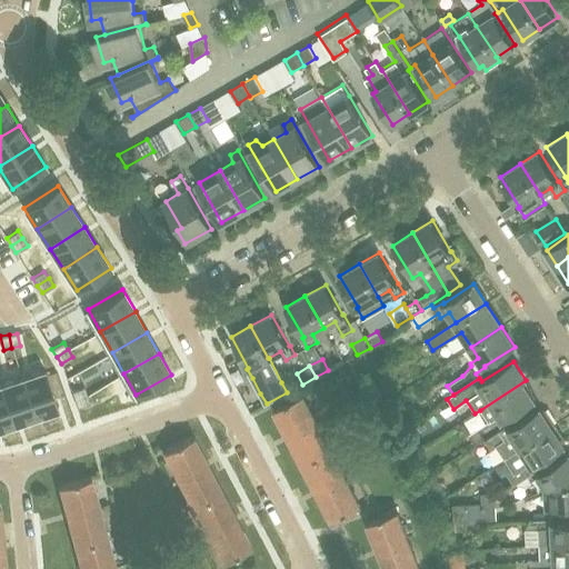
[(45,369),(22,377),(36,416),(58,408),(45,369)]
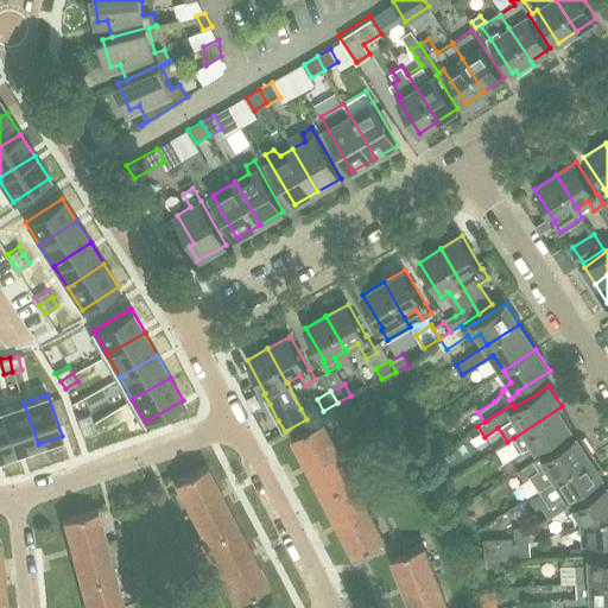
[(24,403),(1,411),(14,451),(38,444),(24,403)]
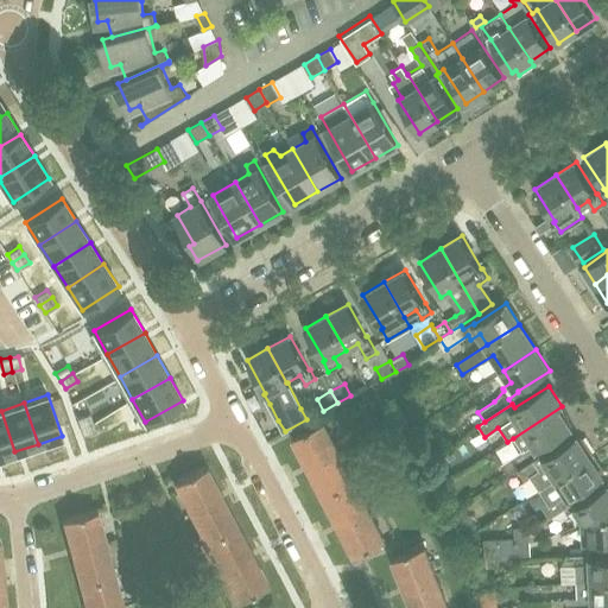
[(562,406),(513,438),(521,451),(501,463),(508,475),(540,454),(538,450),(571,429),(568,425),(572,422),(562,406)]
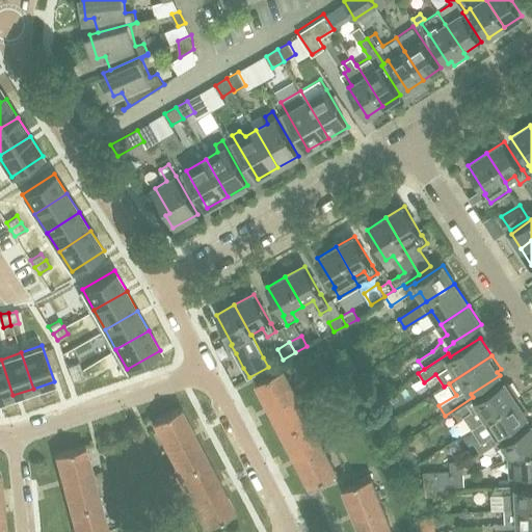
[(1,360),(0,360),(0,399),(12,395),(1,360)]
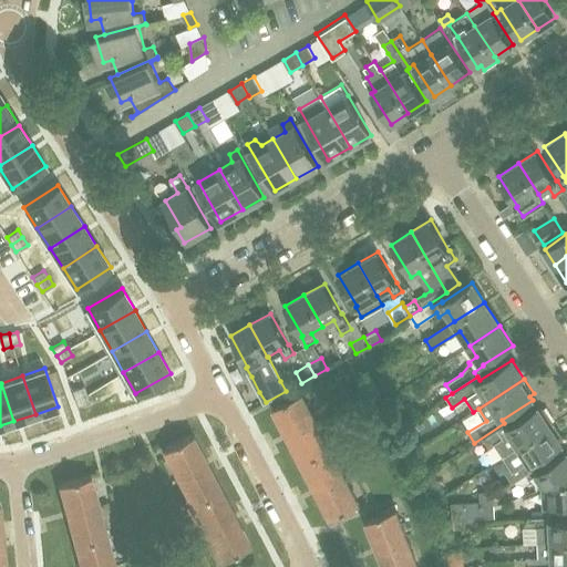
[(84,385),(72,390),(74,398),(88,393),(84,385)]
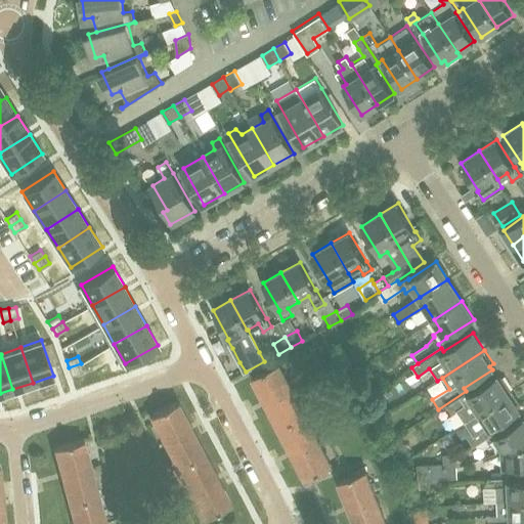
[(81,363),(69,367),(72,376),(83,372),(81,363)]
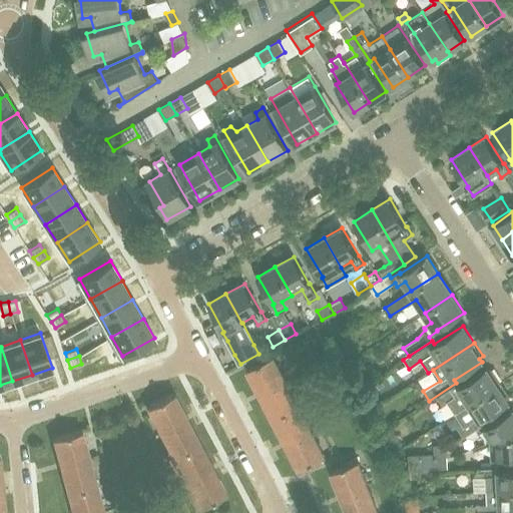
[(274,419),(300,406),(273,356),(247,369),(274,419)]
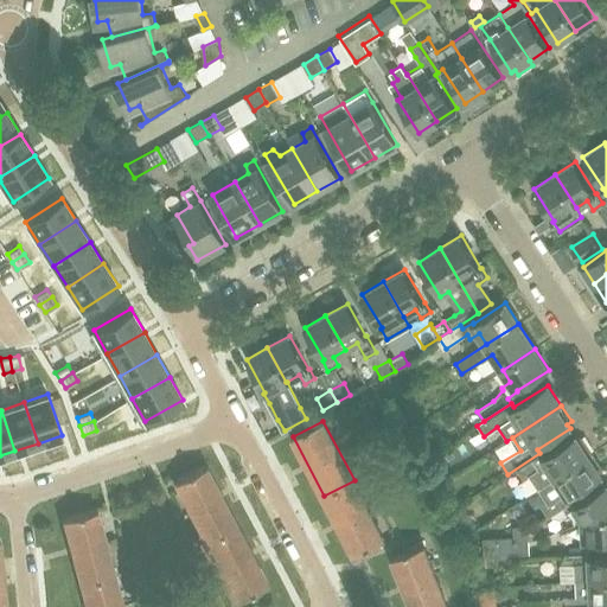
[(538,489),(593,453),(582,438),(577,440),(575,436),(543,457),(541,453),(518,467),(525,478),(530,474),(538,489)]
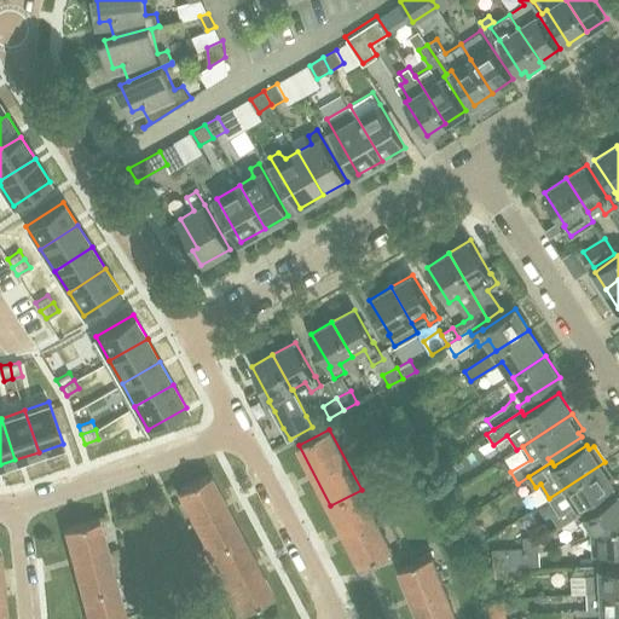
[(583,512),(580,508),(614,486),(611,481),(615,479),(605,462),(549,498),(560,514),(554,518),(560,526),(583,512)]
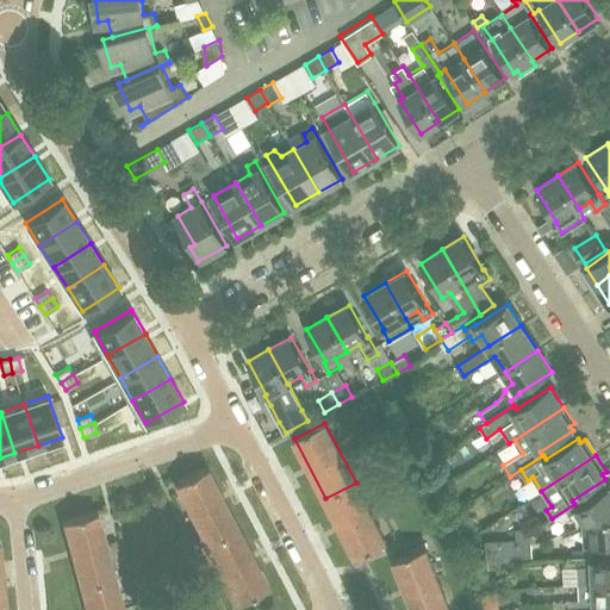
[(238,527),(222,495),(207,467),(176,484),(207,542),(238,527)]
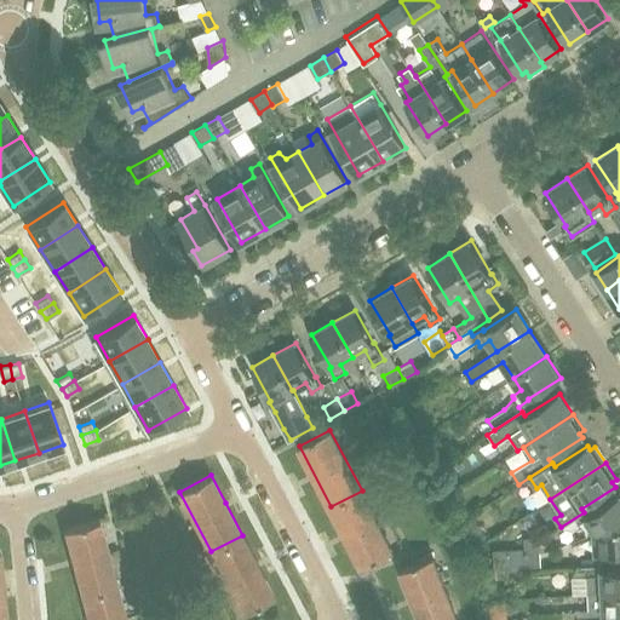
[(331,506),(348,539),(362,567),(394,551),(362,491),(331,506)]
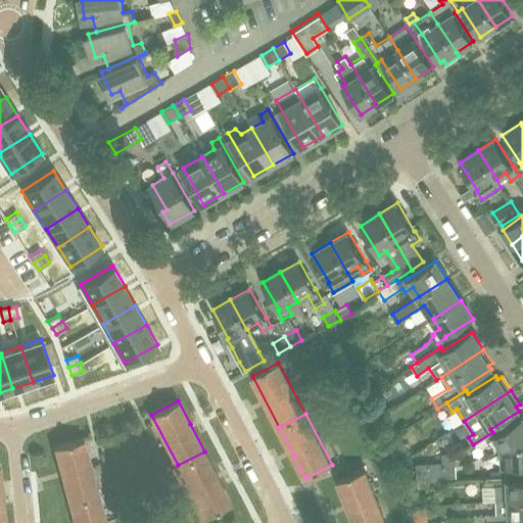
[(503,449),(522,441),(522,417),(494,436),(503,447),(503,449)]
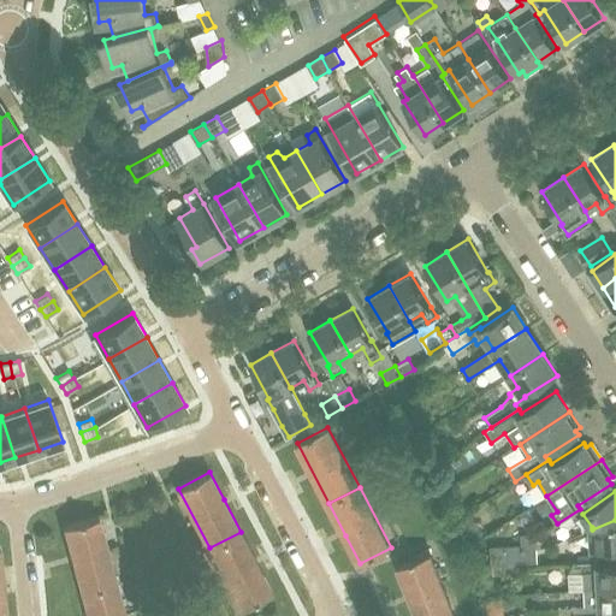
[(472,513),(456,522),(466,538),(481,528),(472,513)]
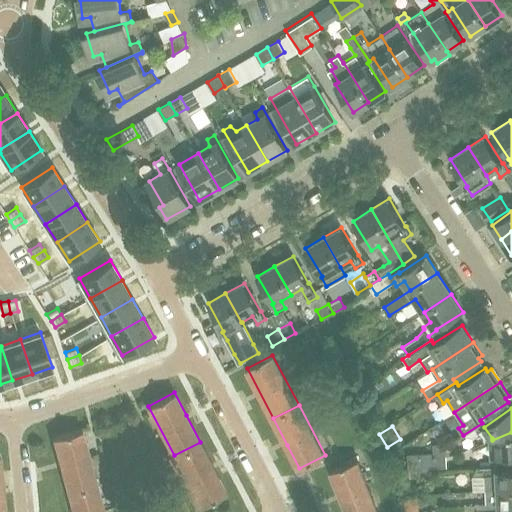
[(69,492),(97,485),(82,429),(54,437),(69,492)]
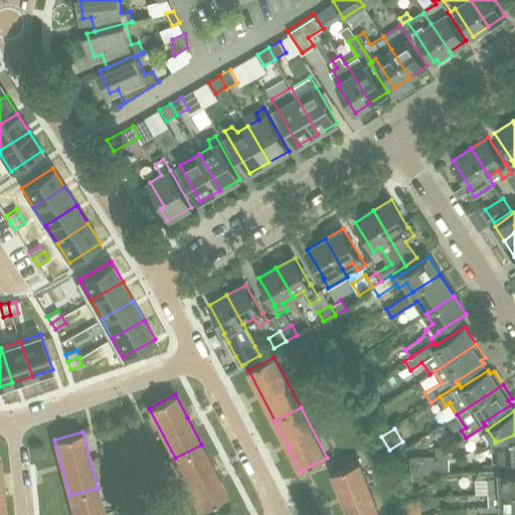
[(514,435),(495,443),(496,459),(514,457),(514,435)]
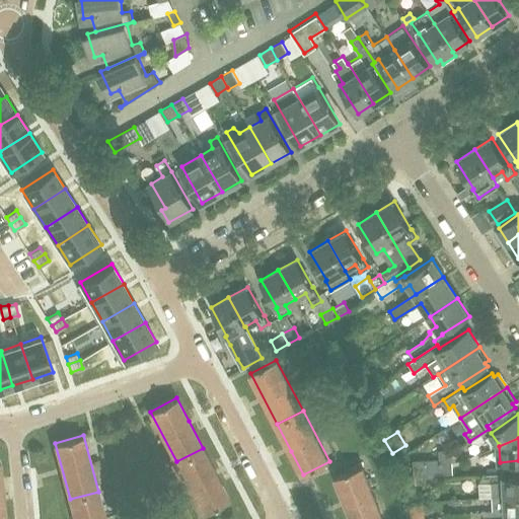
[(229,499),(217,475),(203,448),(176,461),(203,512),(229,499)]
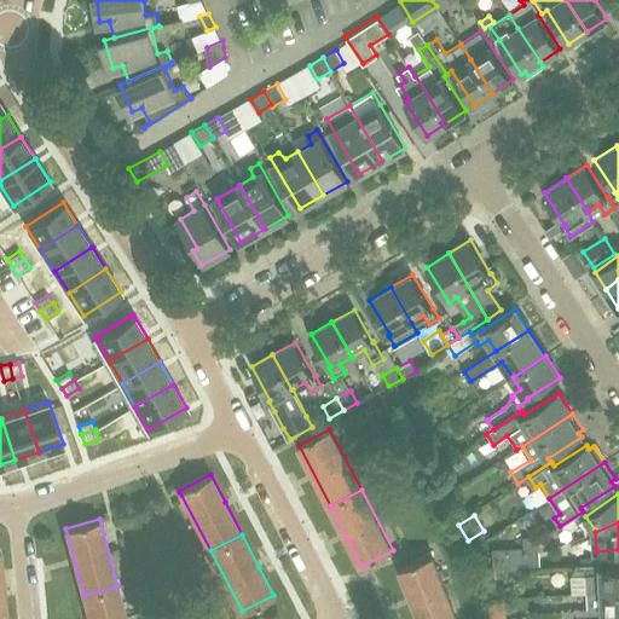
[(524,553),(539,551),(539,537),(524,537),(524,547),(524,553)]
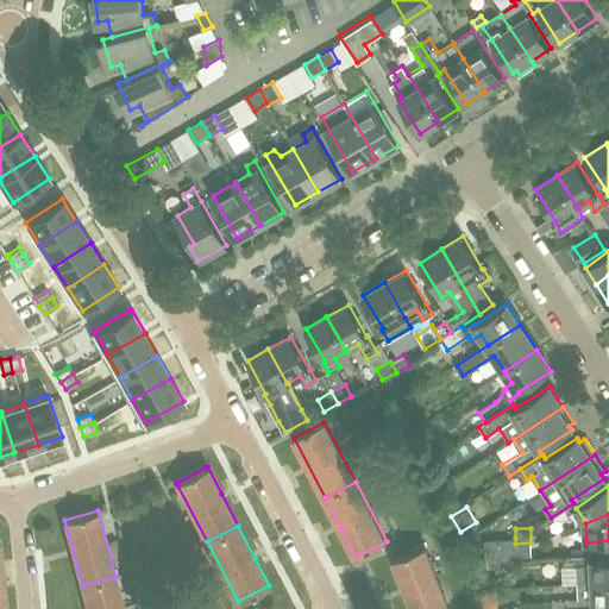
[(516,558),(515,544),(515,538),(501,539),(502,559),(516,558)]
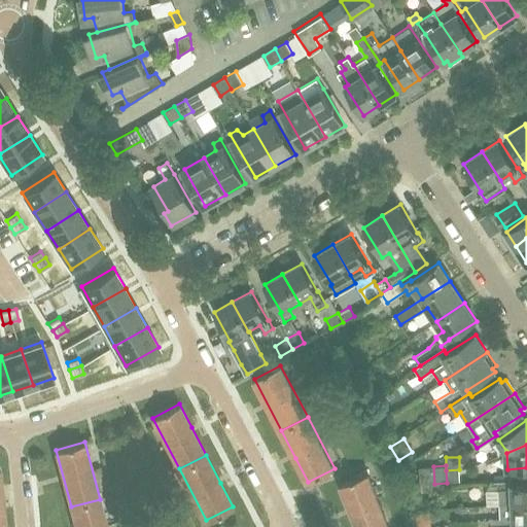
[(459,469),(446,470),(447,483),(460,482),(459,469)]
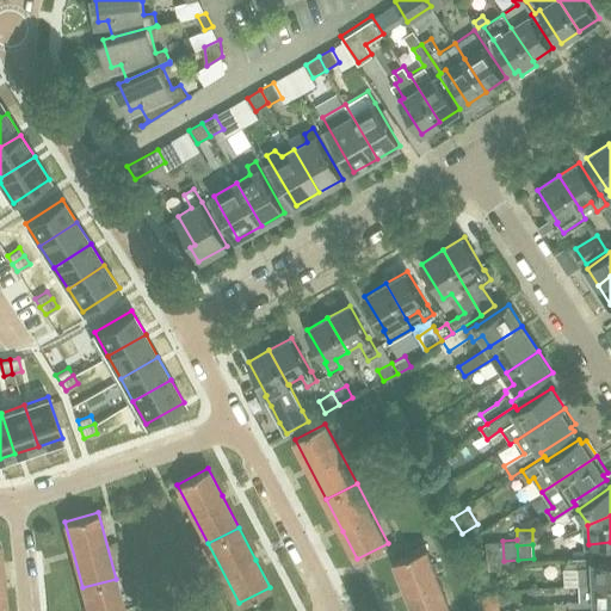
[(395,561),(408,596),(414,610),(451,610),(427,548),(395,561)]
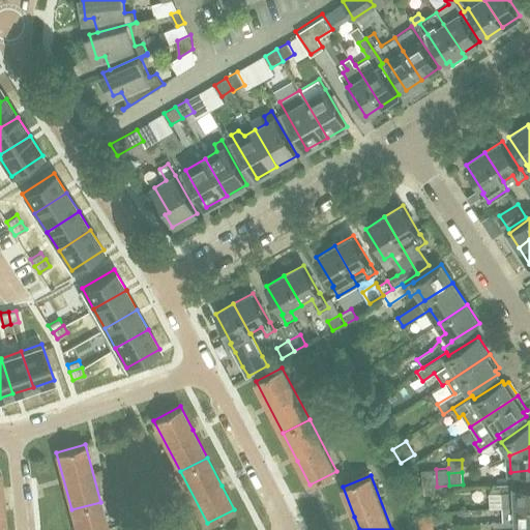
[(529,486),(516,487),(514,482),(492,483),(492,494),(502,493),(503,506),(529,504),(529,486)]
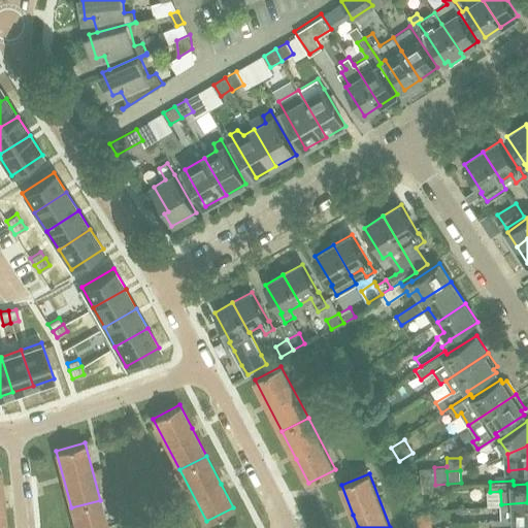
[(107,527),(100,500),(71,507),(76,527),(107,527)]
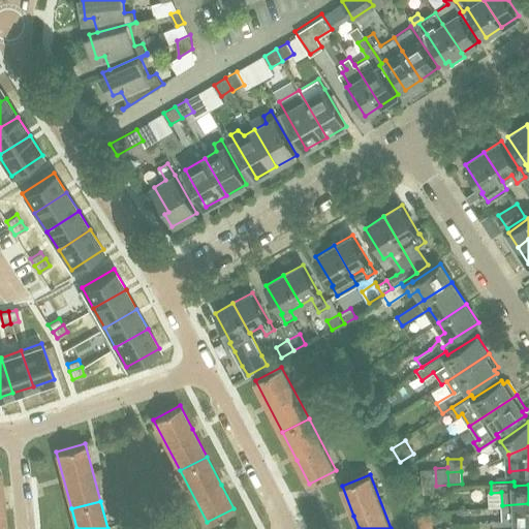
[(528,525),(528,503),(502,505),(503,521),(481,522),(480,528),(517,528),(517,526),(528,525)]
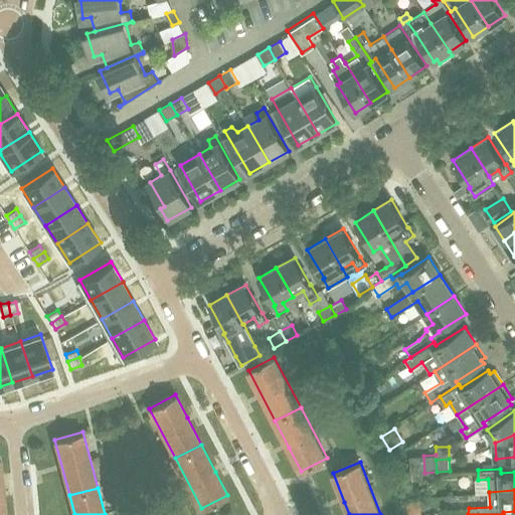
[(421,514),(421,505),(421,498),(406,499),(406,514),(421,514)]
